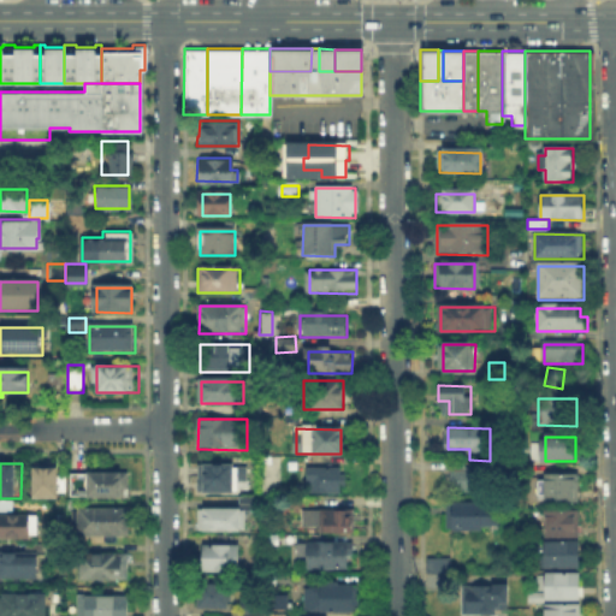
[(201,468),(247,468),(247,487),(232,487),(232,492),(201,492),(201,468)]
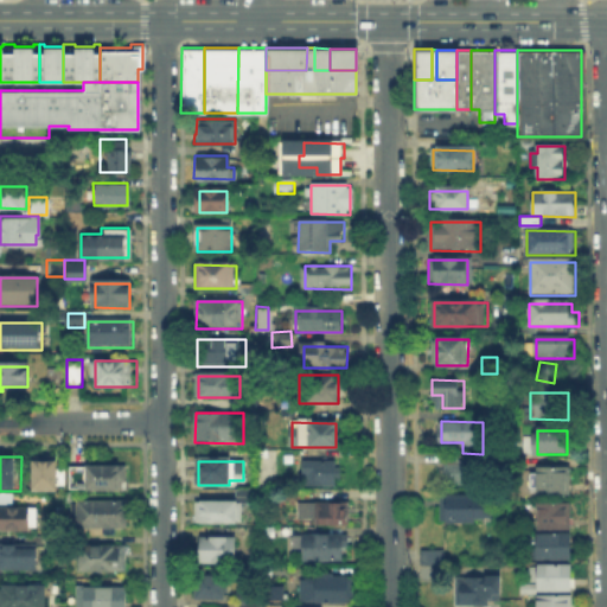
[(57,462),(57,493),(36,493),(36,462),(57,462)]
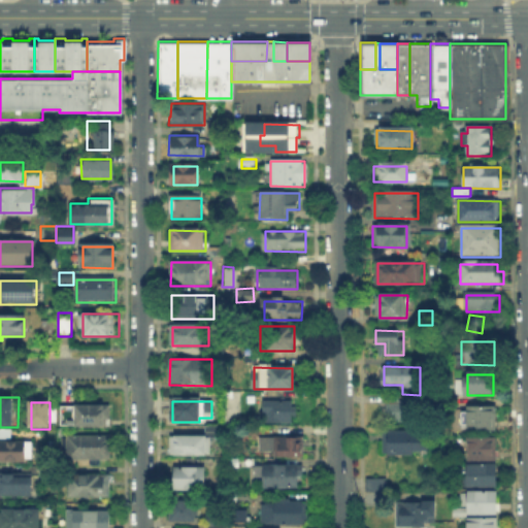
[(264,410),(264,402),(295,402),(295,424),(259,424),(259,410),(264,410)]
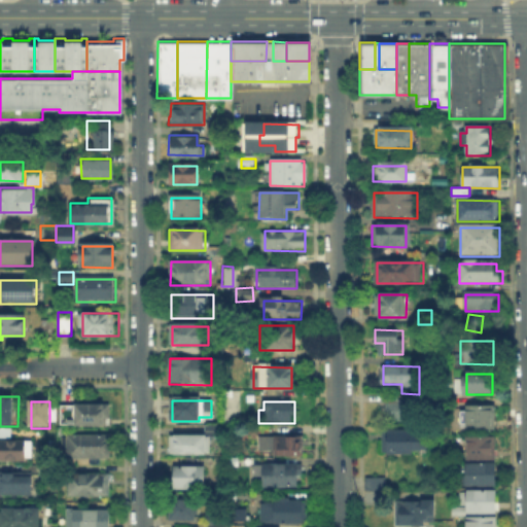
[(387,419),(387,402),(417,402),(417,419),(387,419)]
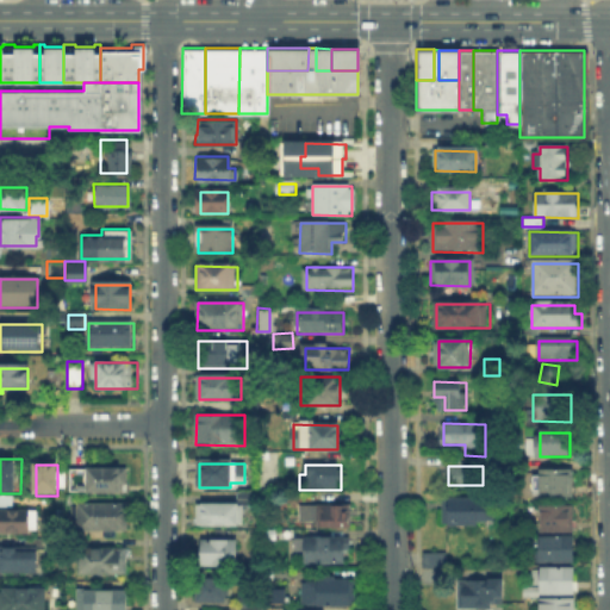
[(91,471),(120,471),(120,491),(89,491),(91,471)]
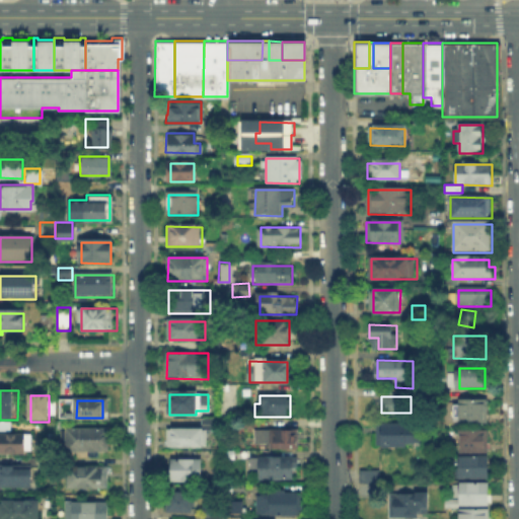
[(456,402),(488,402),(488,424),(456,423),(456,402)]
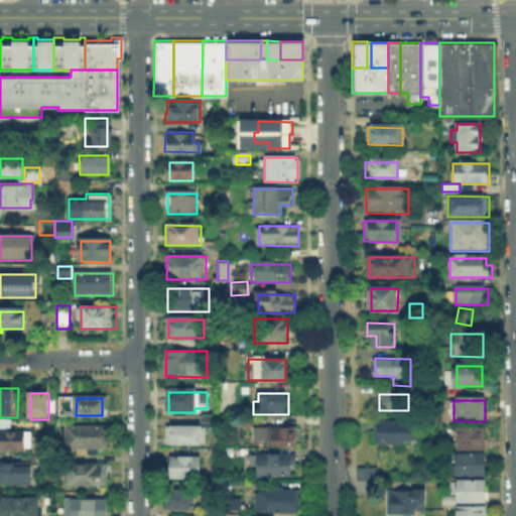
[(203,427),(203,416),(219,416),(219,430),(203,430),(203,445),(167,444),(167,427),(203,427)]
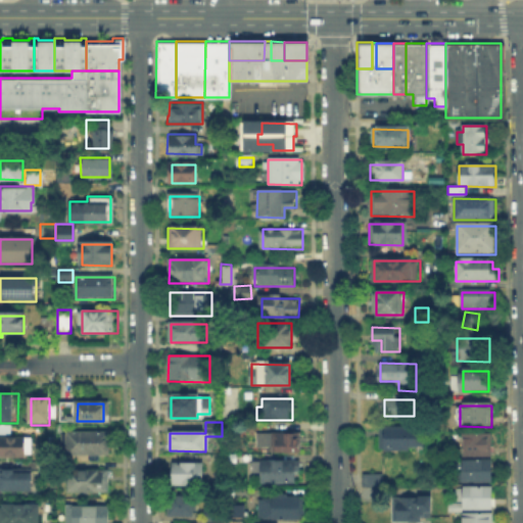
[(380,430),(429,430),(429,449),(380,449),(380,430)]
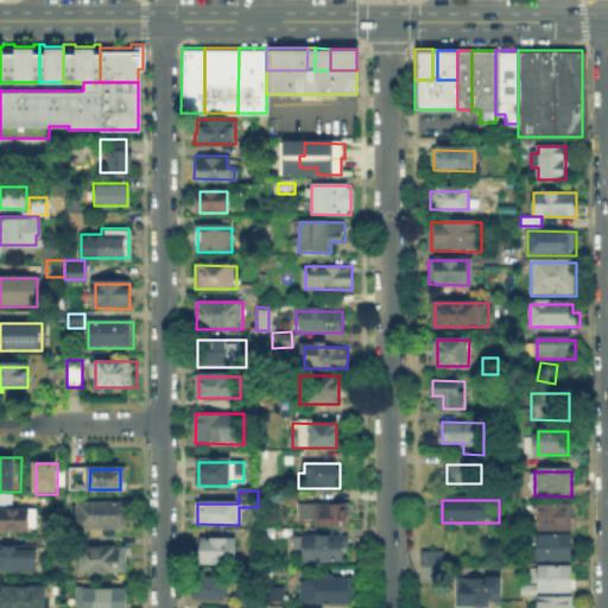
[(76,502),(128,502),(128,531),(76,531),(76,502)]
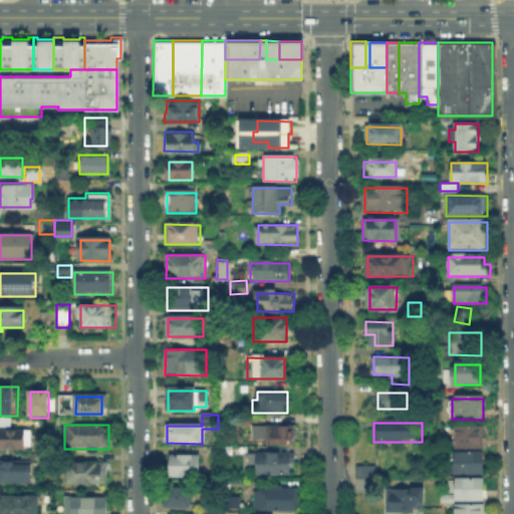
[(268,427),(295,427),(295,445),(268,445),(268,427)]
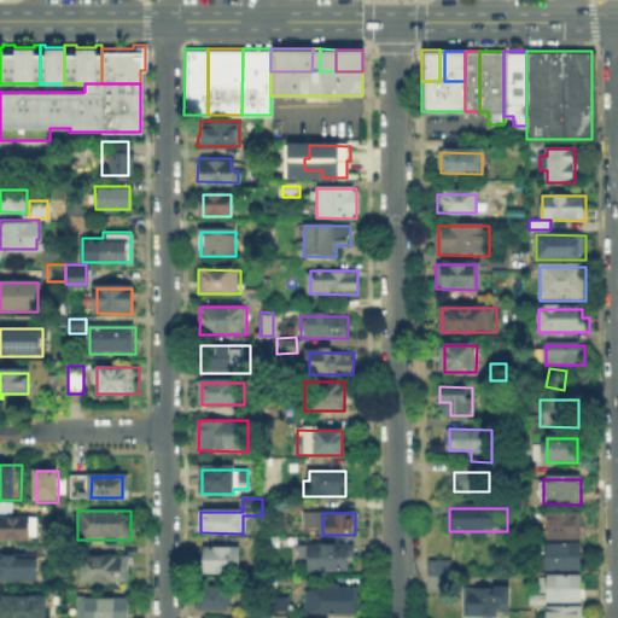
[(549,538),(549,513),(582,513),(582,538),(549,538)]
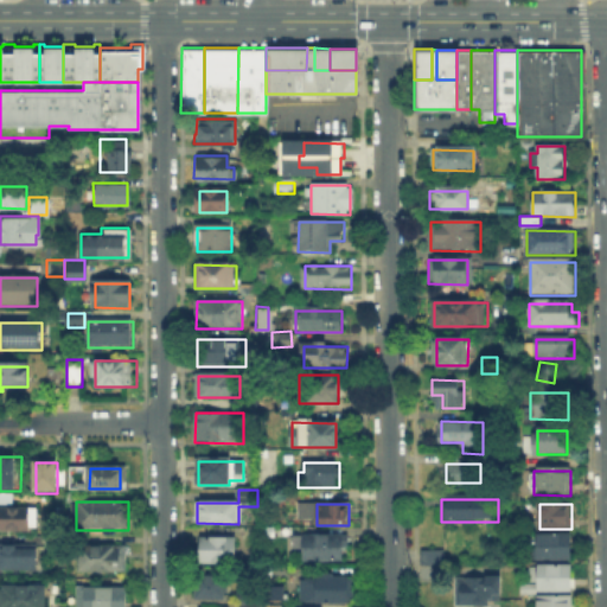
[(0,509),(38,510),(38,532),(0,532),(0,509)]
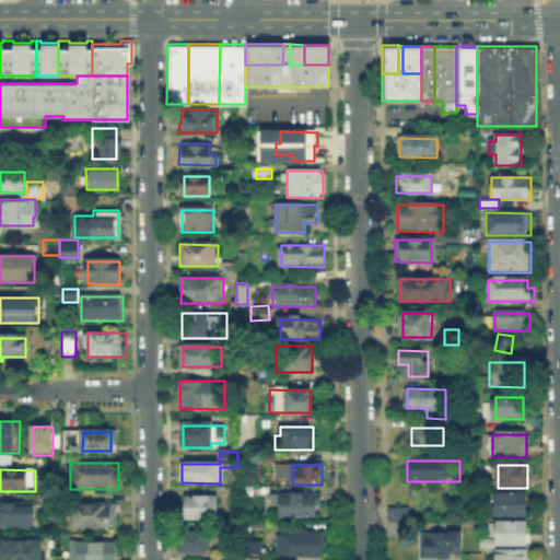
[(496,516),(496,493),(528,493),(528,516),(496,516)]
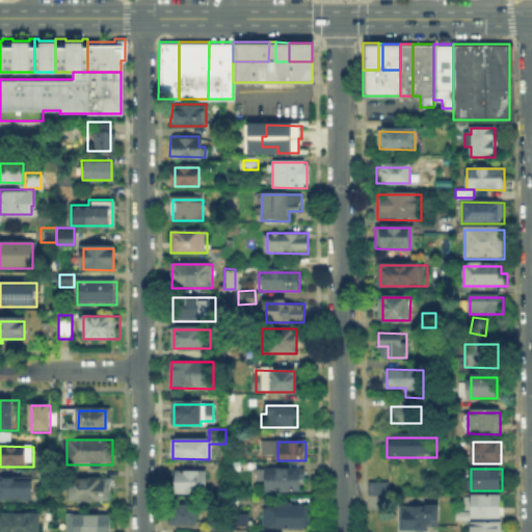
[(304,471),(304,491),(267,491),(267,471),(304,471)]
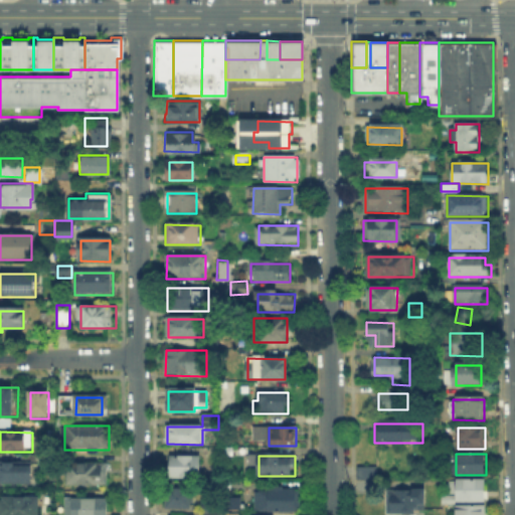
[(198,458),(198,478),(169,478),(169,458),(198,458)]
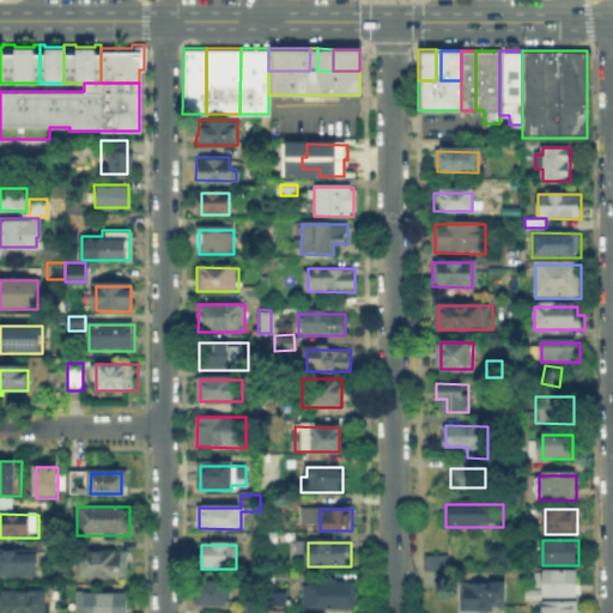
[(0,551),(37,551),(37,578),(0,578),(0,551)]
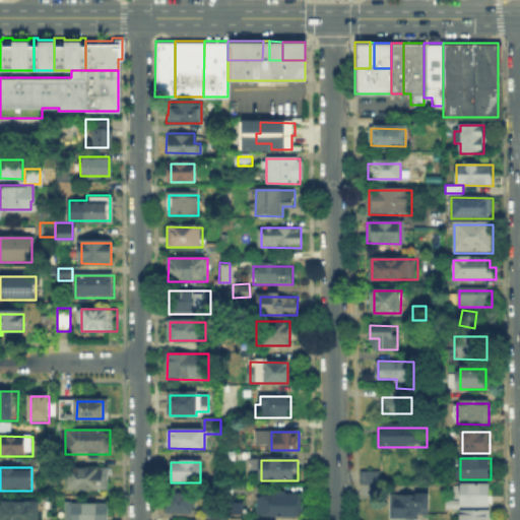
[(109,468),(109,490),(70,490),(70,467),(109,468)]
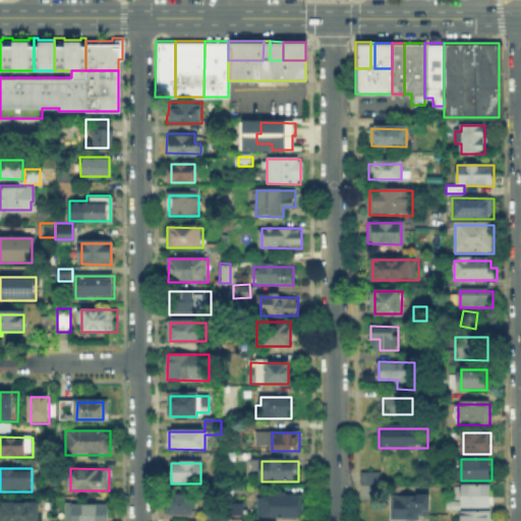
[(364,474),(381,474),(381,486),(363,486),(364,474)]
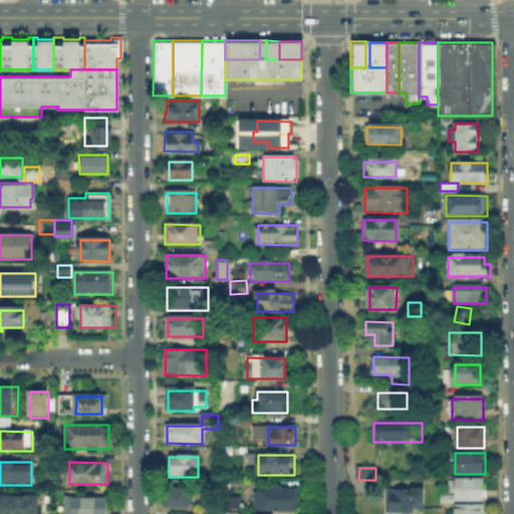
[(454,500),(454,479),(485,479),(485,500),(454,500)]
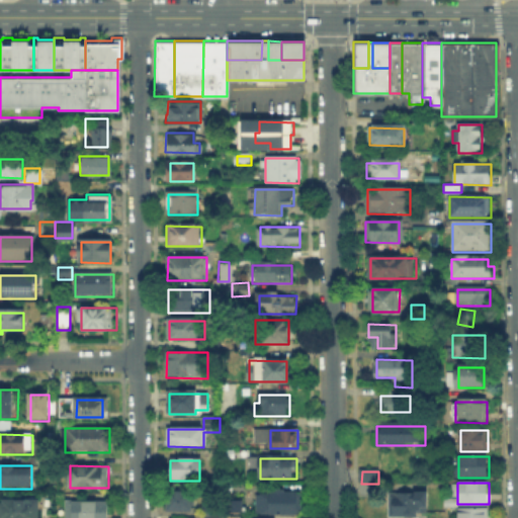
[(279,496),(279,491),(300,491),(300,515),(258,515),(258,496),(279,496)]
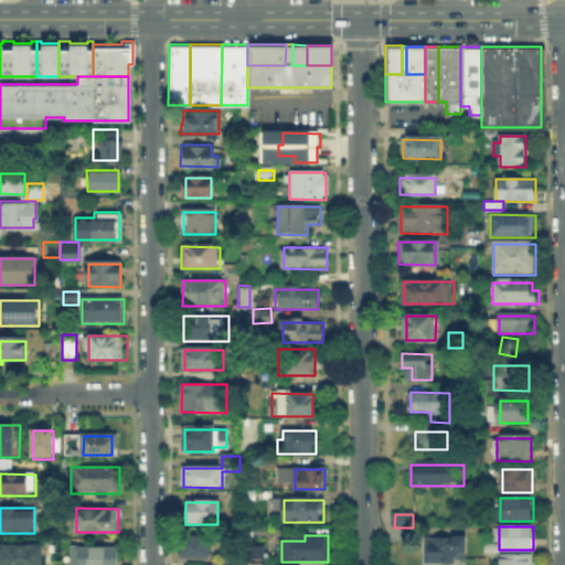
[(422,535),(462,535),(462,558),(451,557),(451,562),(422,562),(422,535)]
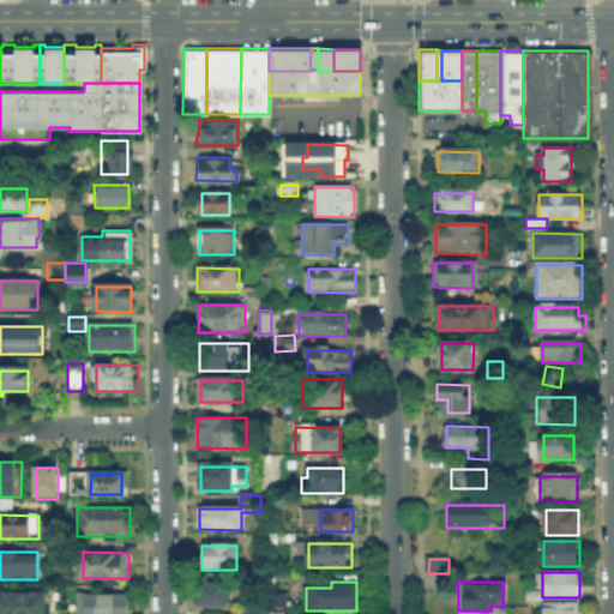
[(229,583),(229,608),(198,608),(198,583),(229,583)]
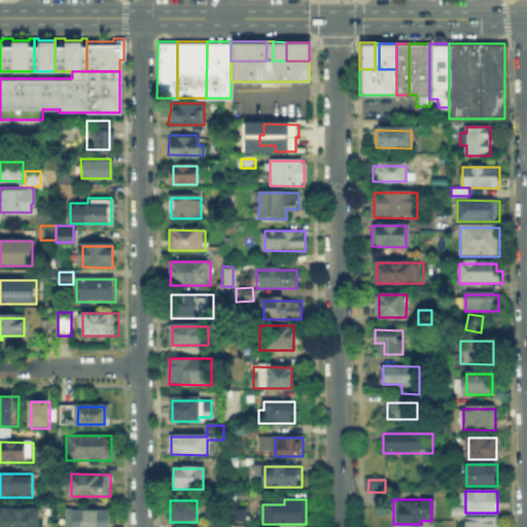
[(0,526),(0,508),(42,508),(42,526),(0,526)]
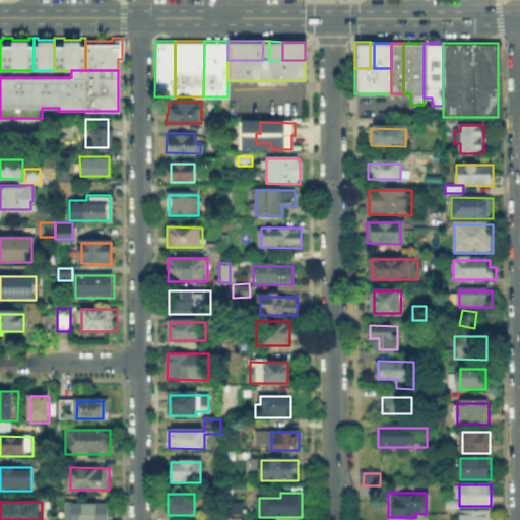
[(68,519),(68,505),(109,505),(109,519),(68,519)]
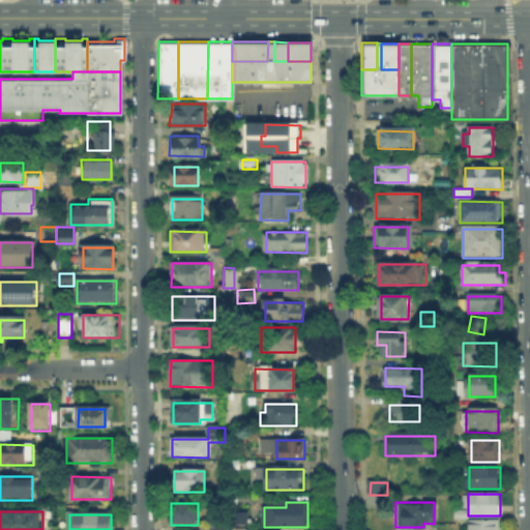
[(466,518),(465,529),(497,529),(497,518),(466,518)]
